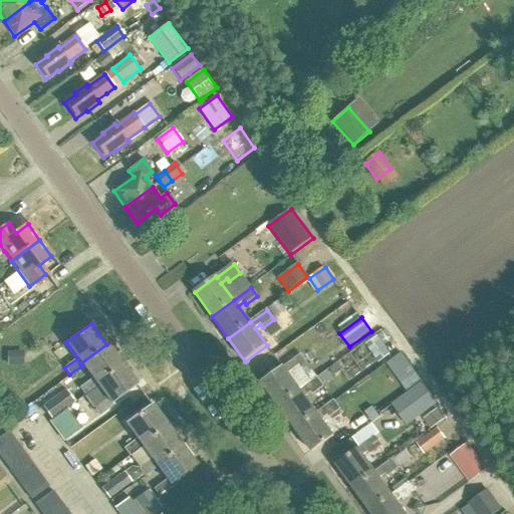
[(120,364),(106,344),(80,363),(82,365),(90,377),(77,387),(83,396),(96,387),(94,383),(120,364)]
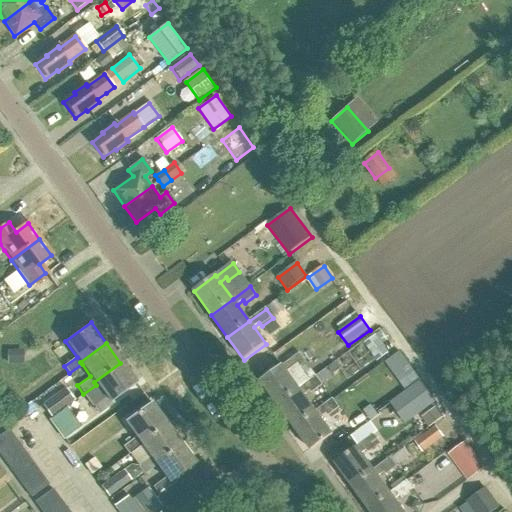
[(7,352),(7,365),(19,365),(19,352),(7,352)]
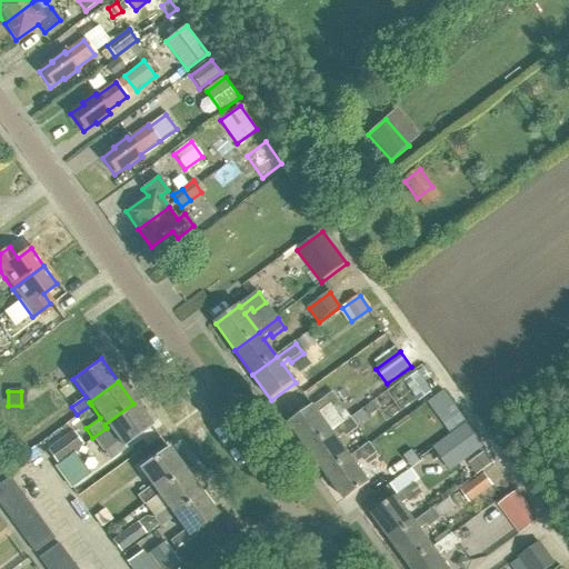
[(313,408),(289,426),(308,450),(332,432),(345,423),(333,409),(340,403),(332,393),(313,408)]
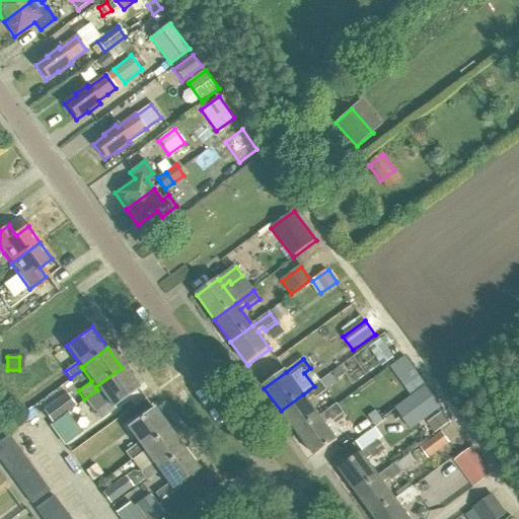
[(110,408),(137,388),(122,368),(95,387),(97,390),(107,403),(94,413),(99,420),(113,411),(110,408)]
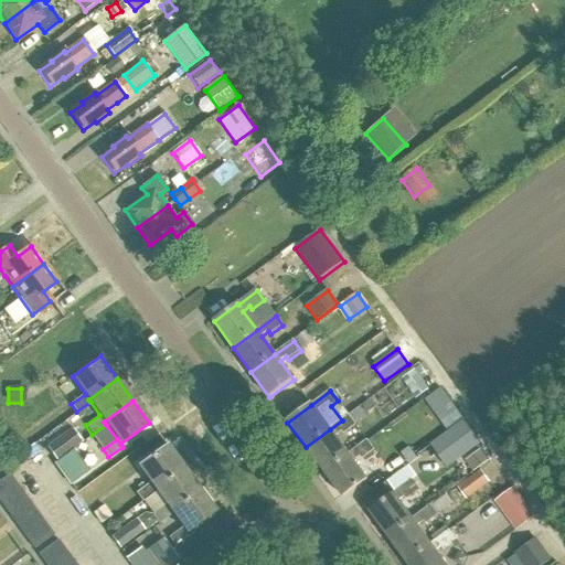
[(363,405),(349,416),(355,426),(371,415),(363,405)]
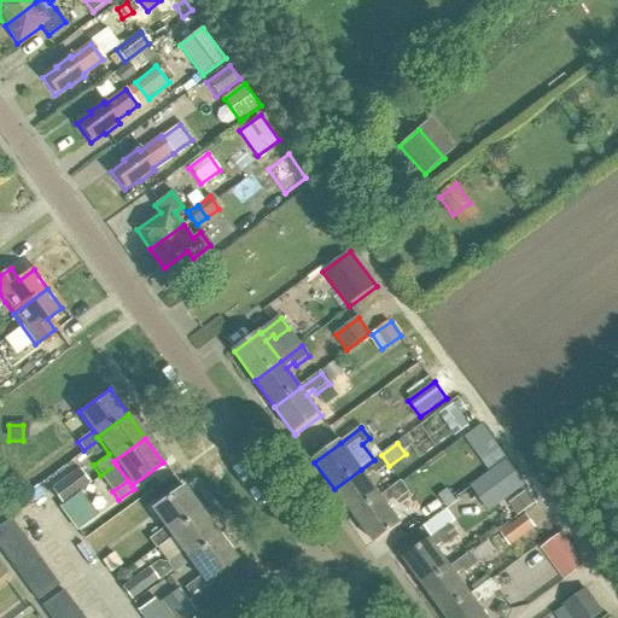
[(506,458),(494,443),(467,462),(479,477),(506,458)]
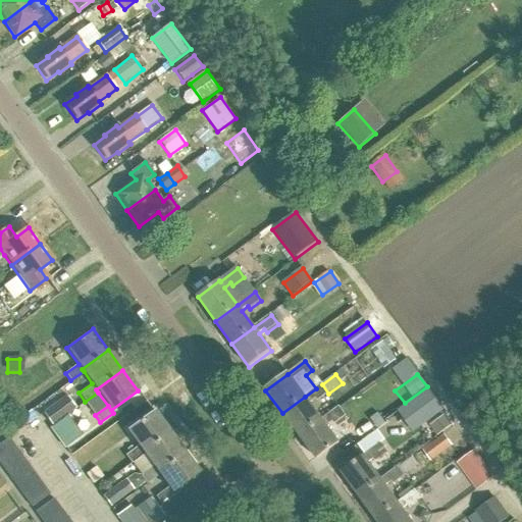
[(305,397),(282,413),(300,436),(322,420),(309,403),(315,399),(317,402),(328,394),(322,384),(316,388),(305,397)]
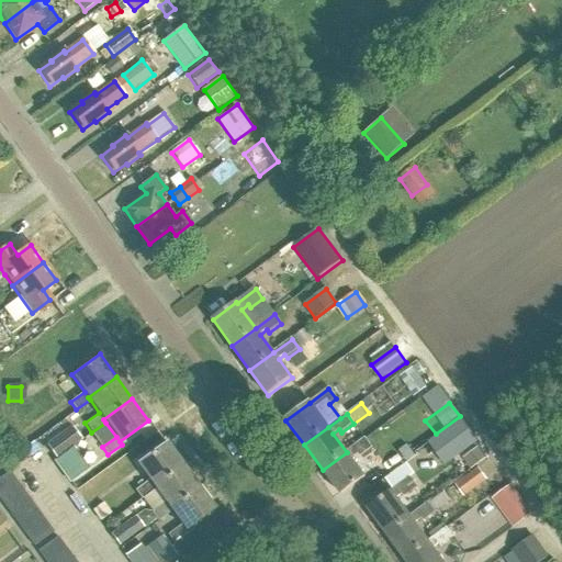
[(476,440),(461,420),(429,445),(434,451),(442,445),(452,458),(476,440)]
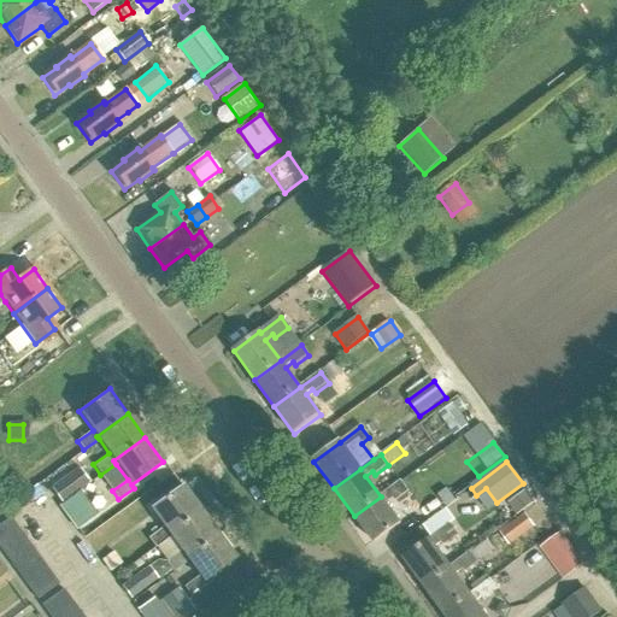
[(78,469),(51,488),(62,504),(89,483),(78,469)]
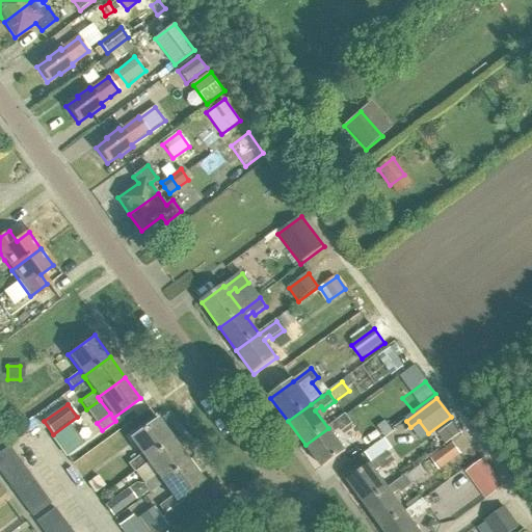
[(328,428),(306,445),(323,469),(345,452),(333,434),(339,430),(341,432),(352,424),(346,416),(328,428)]
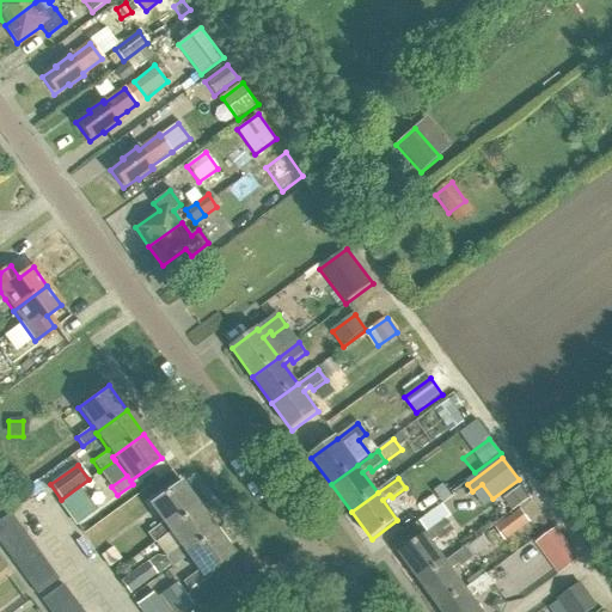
[(146,534),(134,543),(141,552),(153,543),(167,532),(165,528),(196,506),(179,482),(148,505),(151,508),(161,524),(146,534)]
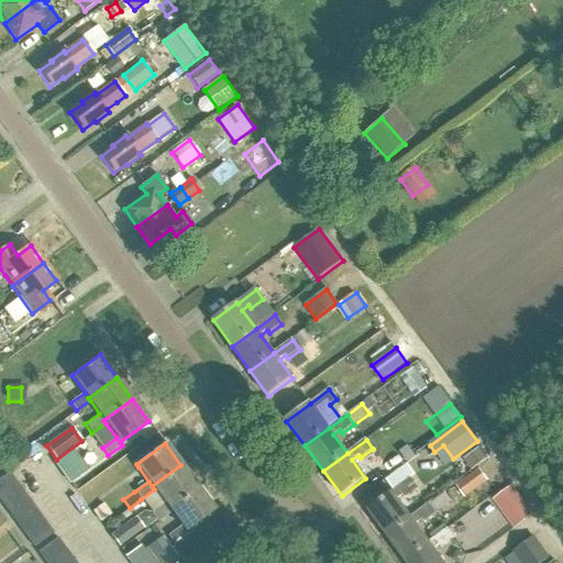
[(88,471),(73,450),(55,462),(70,483),(88,471)]
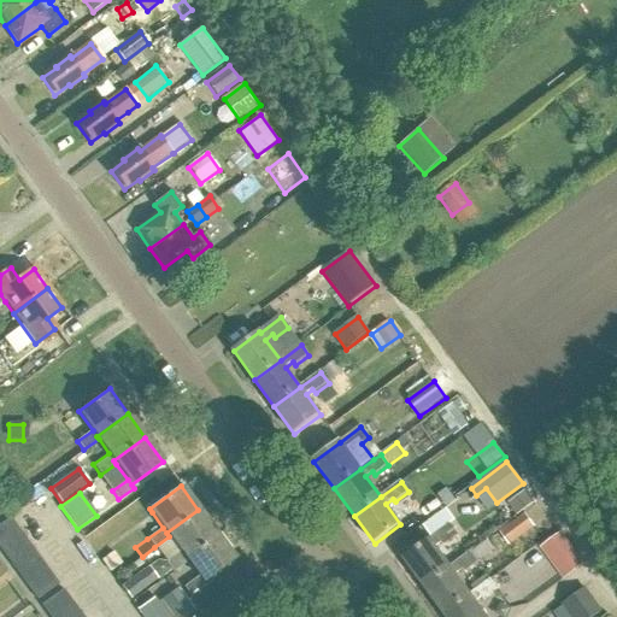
[(169,536),(154,547),(165,563),(172,573),(187,562),(184,557),(216,535),(198,510),(166,533),(169,536)]
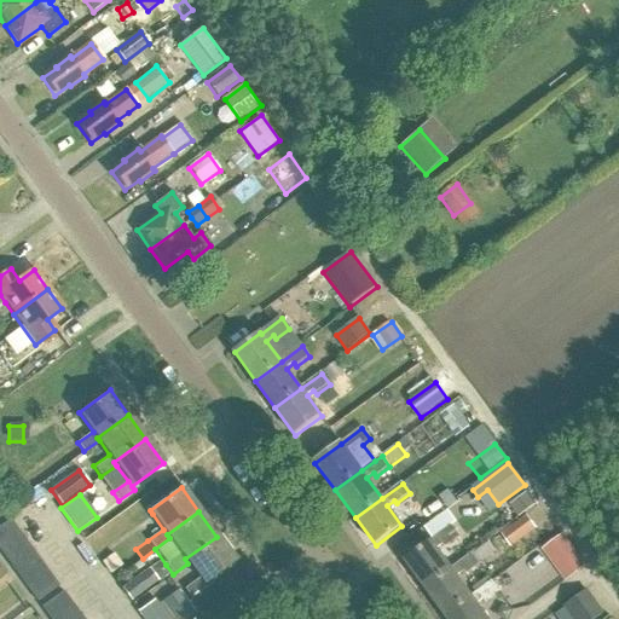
[(512,548),(537,528),(527,515),(502,534),(512,548)]
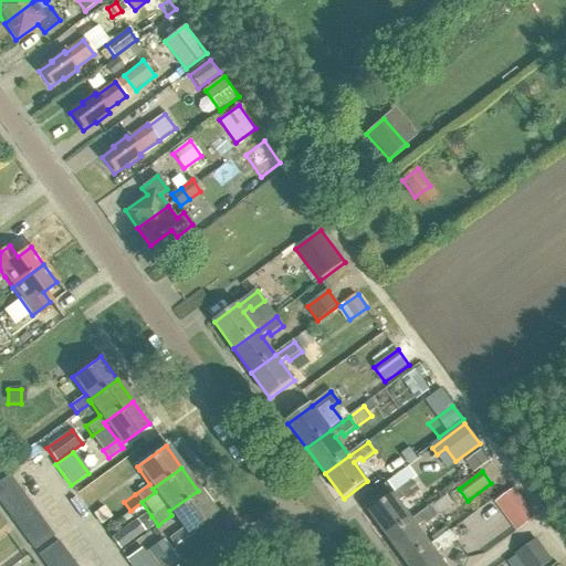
[(0,495),(16,485),(8,474),(0,480),(0,495)]
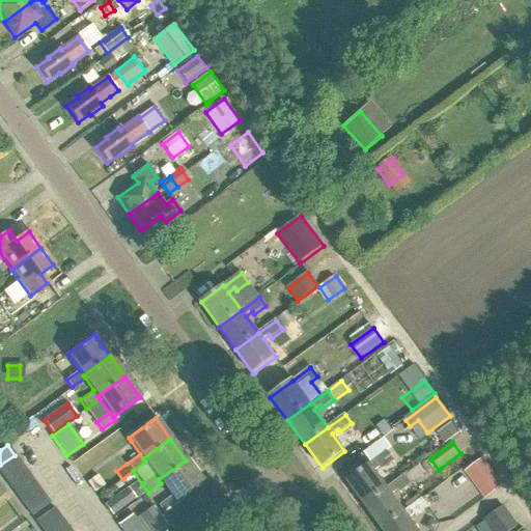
[(388,451),(346,481),(364,505),(387,488),(374,471),(381,467),(383,470),(394,460),(388,451)]
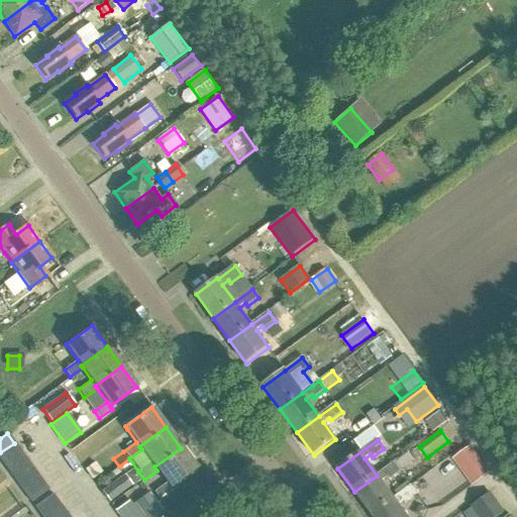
[(0,460),(3,464),(21,452),(14,443),(0,452),(0,460)]
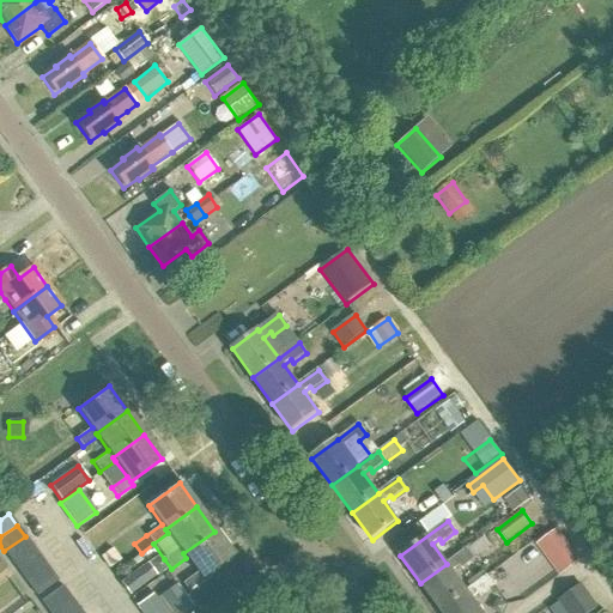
[(581,560),(557,529),(536,545),(560,576),(581,560)]
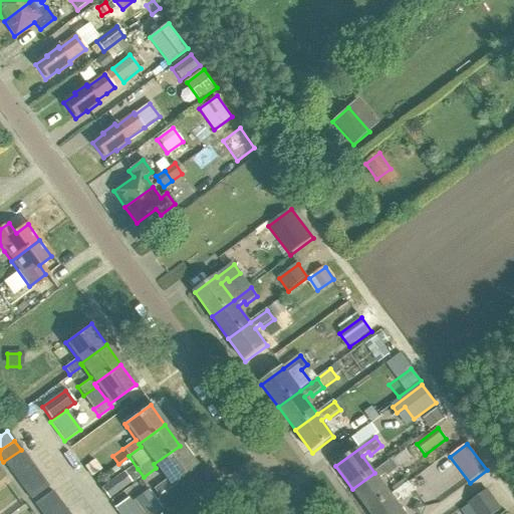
[(170,484),(195,466),(180,446),(154,464),(156,468),(165,480),(152,489),(158,497),(172,487),(170,484)]
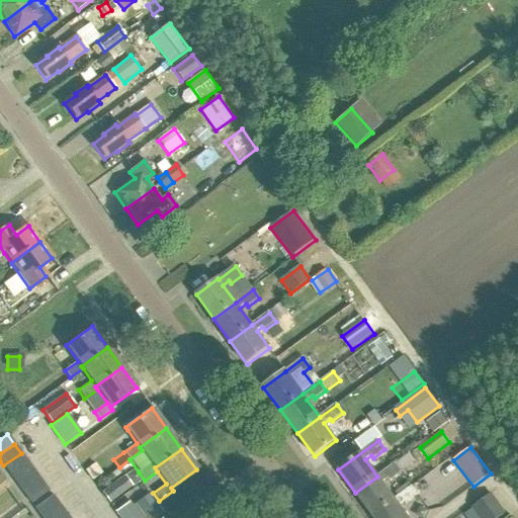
[(10,475),(27,462),(21,453),(3,465),(10,475)]
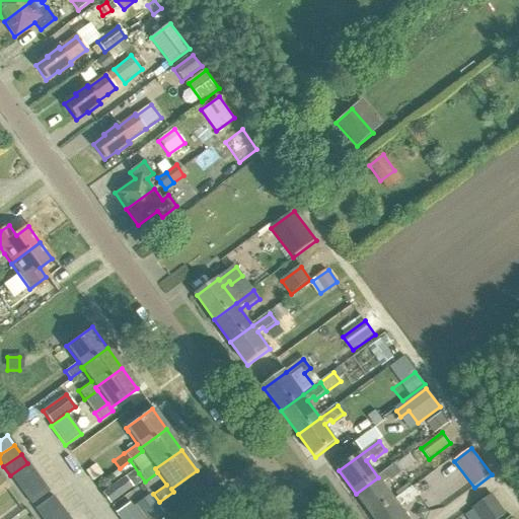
[(16,485),(34,472),(27,463),(10,475),(16,485)]
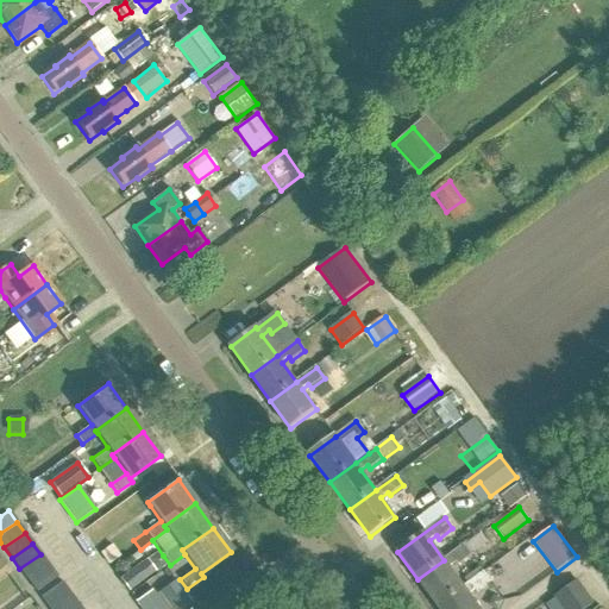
[(444,560),(418,579),(438,607),(464,588),(450,567),(457,563),(459,566),(472,556),(464,545),(444,560)]
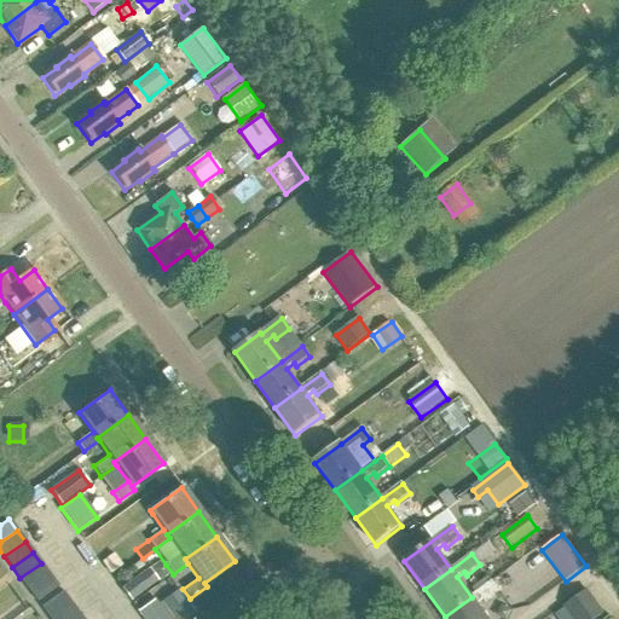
[(27,589),(48,574),(41,563),(19,578),(27,589)]
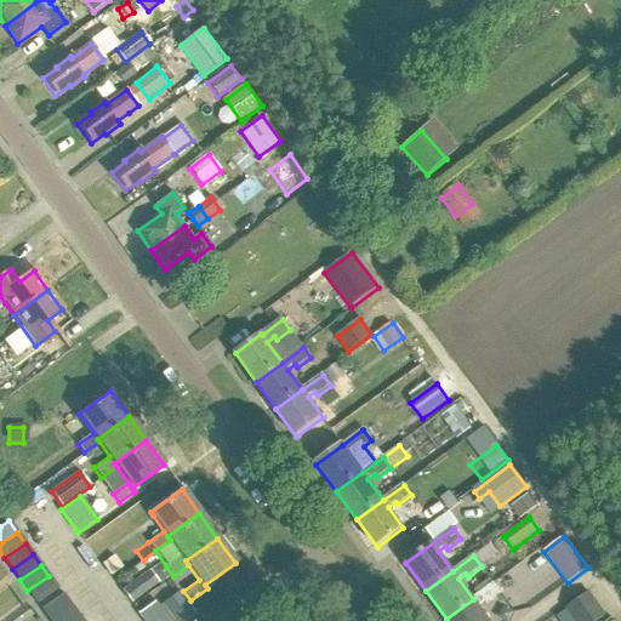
[(159,582),(149,570),(121,590),(131,603),(159,582)]
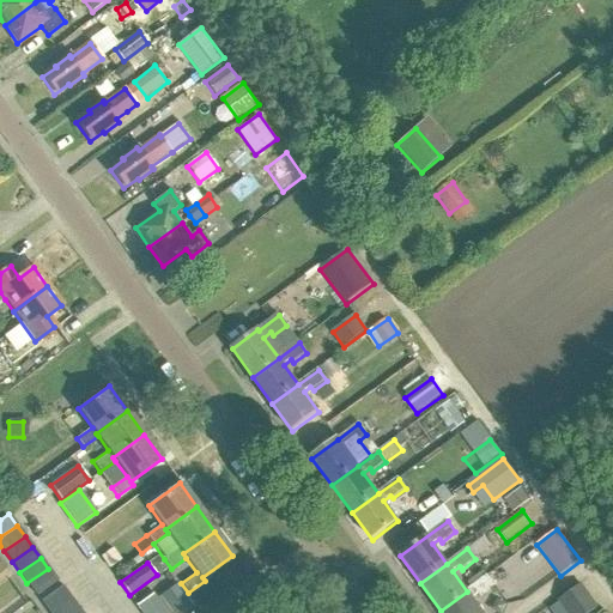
[(35,595),(56,581),(48,569),(26,583),(35,595)]
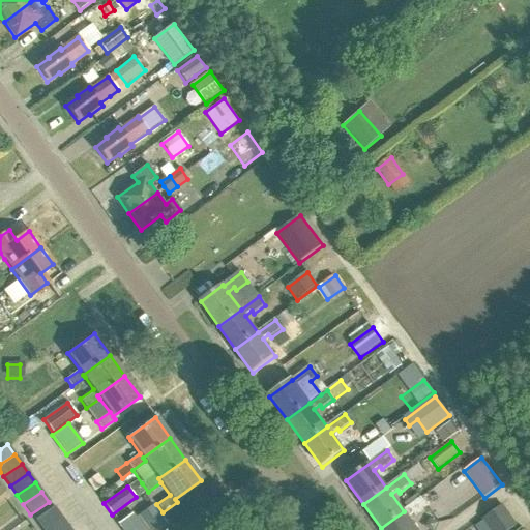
[(404,511),(381,528),(382,529),(416,529),(408,518),(414,512),(416,516),(429,507),(421,498),(404,511)]
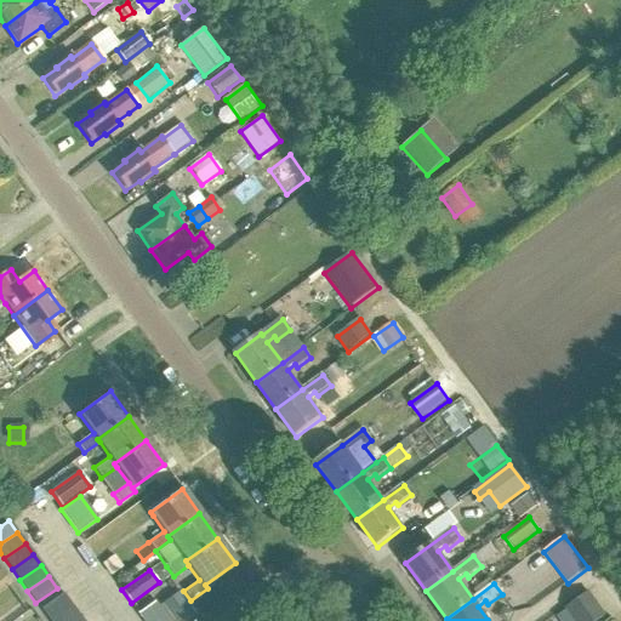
[(590,592),(565,609),(574,620),(596,620),(607,614),(590,592)]
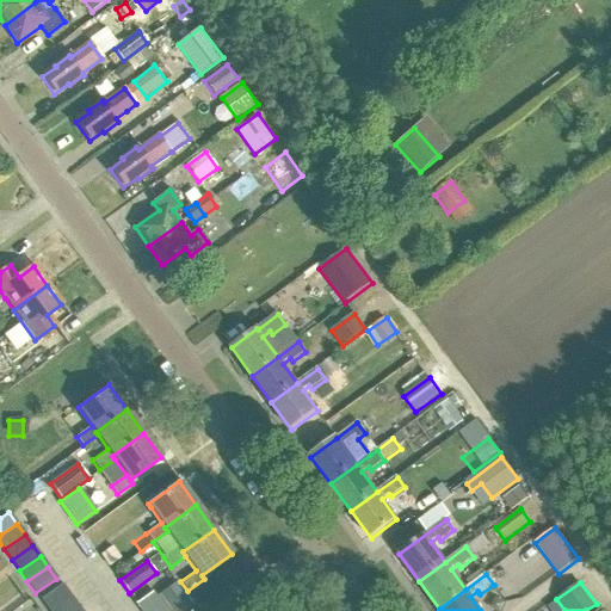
[(48,610),(69,594),(61,584),(39,599),(48,610)]
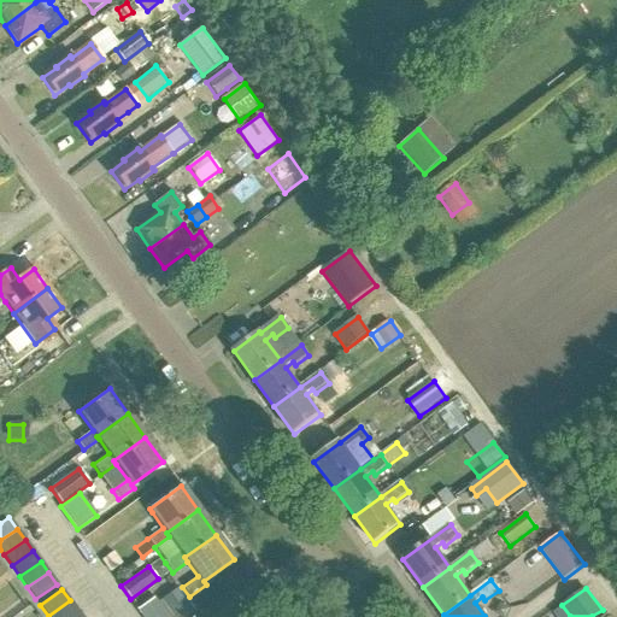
[(160,601),(171,616),(187,616),(194,612),(187,601),(180,607),(170,595),(160,601)]
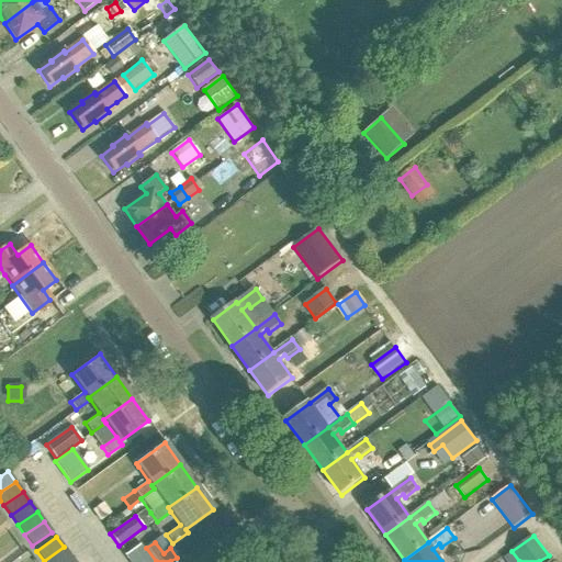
[(128,561),(152,561),(139,544),(125,555),(128,561)]
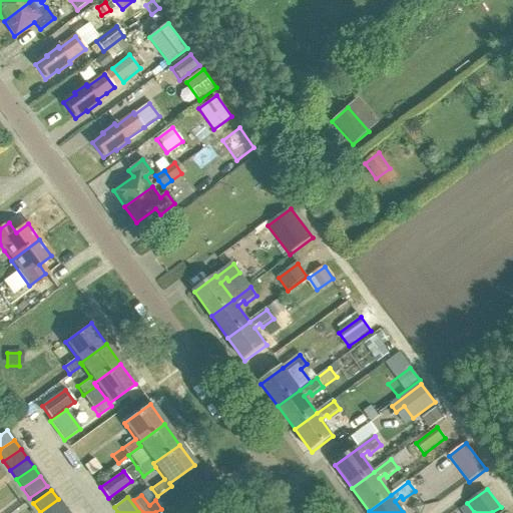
[(40,512),(56,512),(64,508),(58,499),(40,512)]
